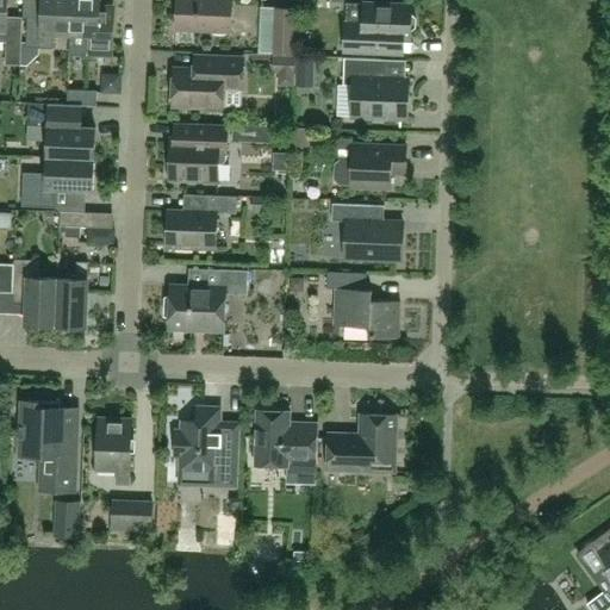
[(8,0),(0,0),(0,42),(6,42),(6,63),(22,64),(23,17),(8,17),(8,0)]
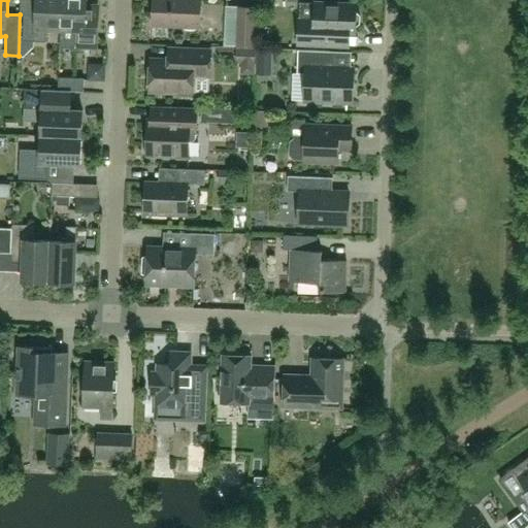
[(46,30),(61,30),(62,0),(36,0),(36,17),(24,15),(23,41),(46,41),(46,30)]
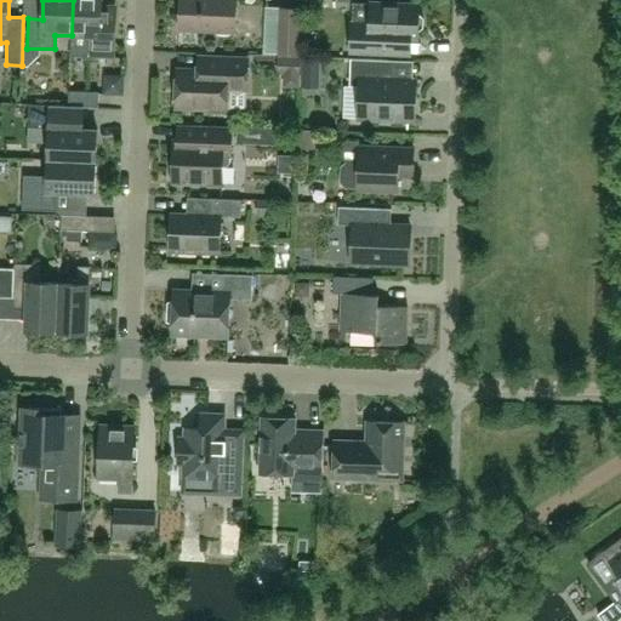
[(73,0),(72,35),(72,56),(115,58),(118,6),(103,6),(102,0),(73,0)]
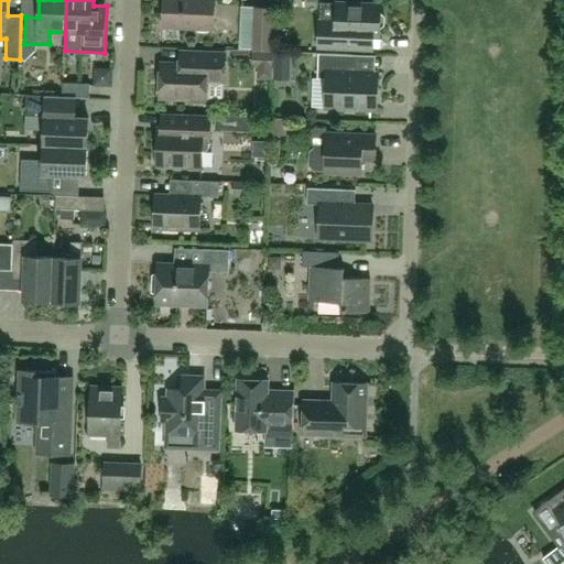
[(163,0),(163,28),(214,30),(215,0),(163,0)]
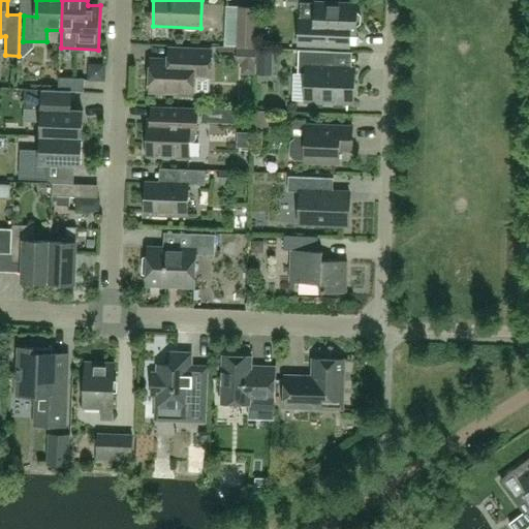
[(356,33),(356,27),(361,24),(361,16),(356,11),(358,4),(316,3),(315,20),(300,20),(299,44),(349,47),(350,33),(356,33)]
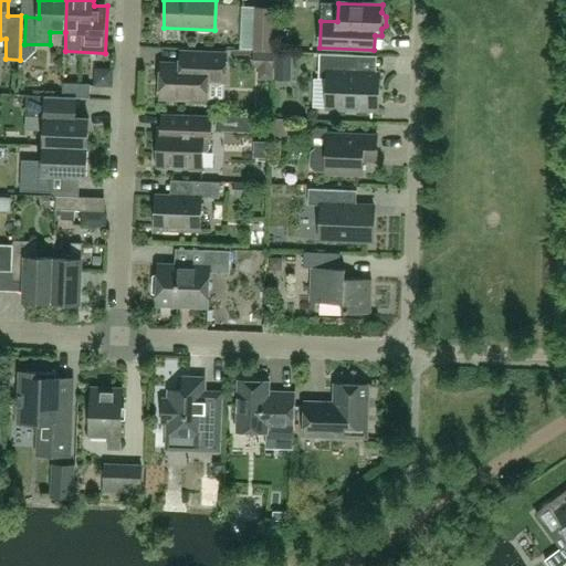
[(240,48),(254,49),(272,50),(274,8),(242,7),(240,48)]
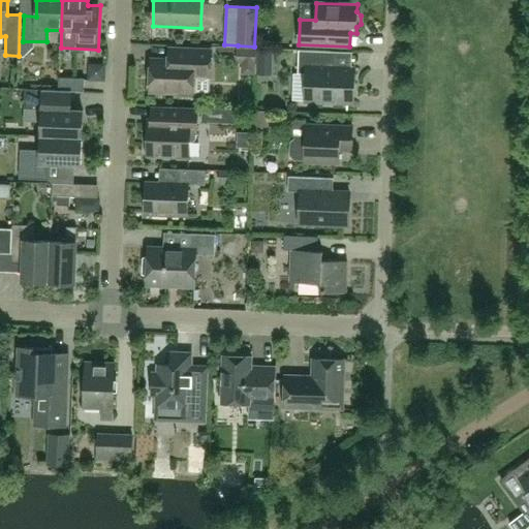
[(194,75),(211,75),(212,51),(169,49),(168,61),(151,61),(150,90),(177,91),(177,95),(193,96),(194,75)]
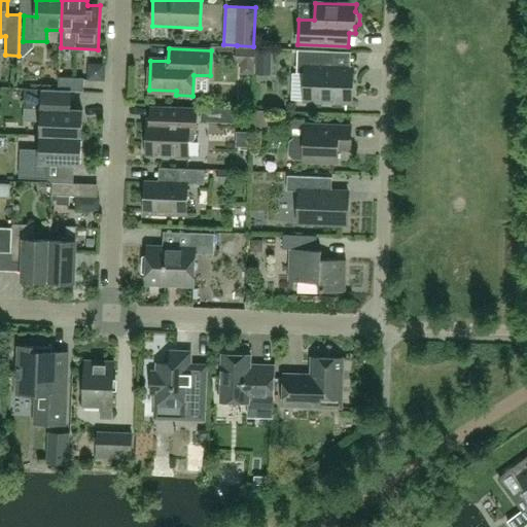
[(254,75),(255,49),(236,48),(236,62),(242,62),(241,74),(254,75)]
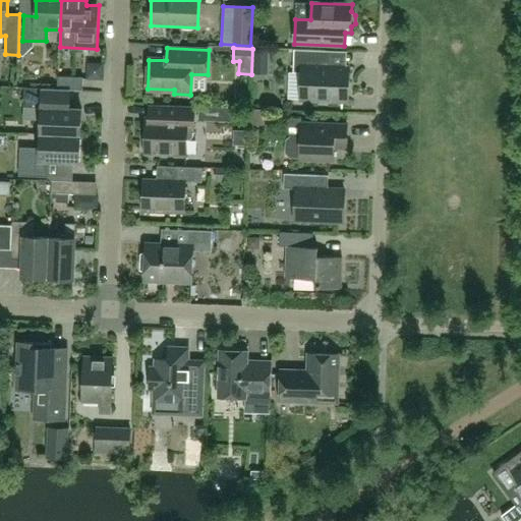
[(301,100),(307,100),(348,101),(349,67),(332,67),(329,64),(329,51),(294,50),(294,72),(301,73),(301,100)]
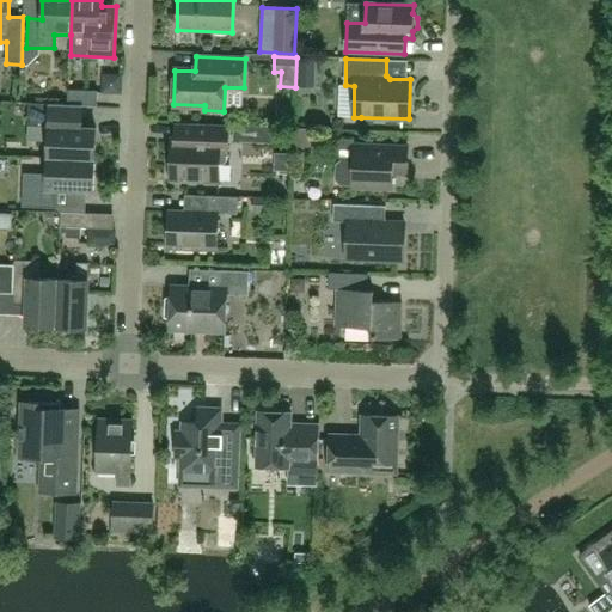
[(98,91),(68,90),(68,104),(83,105),(97,105),(98,91)]
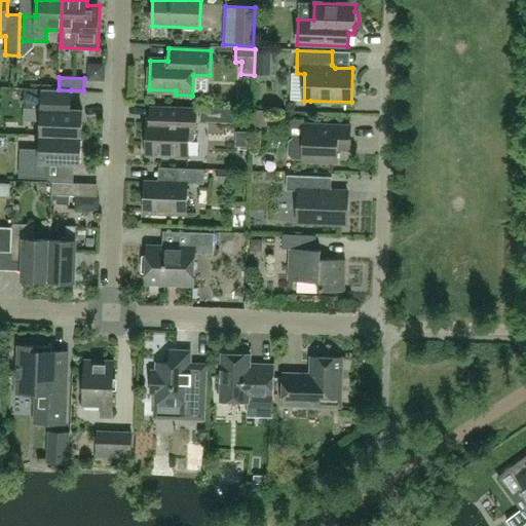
[(41,121),(41,136),(82,137),(83,110),(71,110),(71,90),(25,88),(24,120),(41,121)]
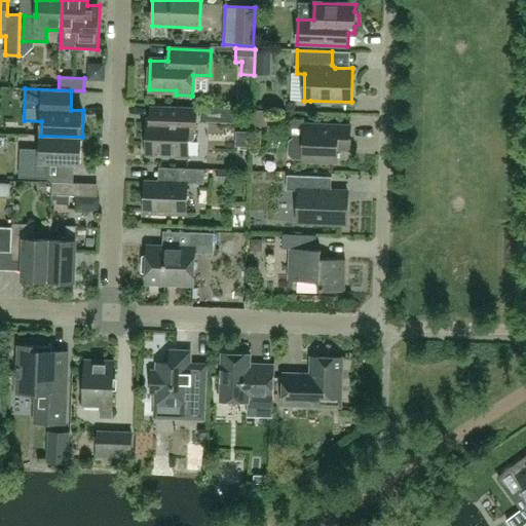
[(150,120),(148,120),(147,154),(188,155),(189,141),(192,142),(195,139),(196,107),(151,106),(150,120)]
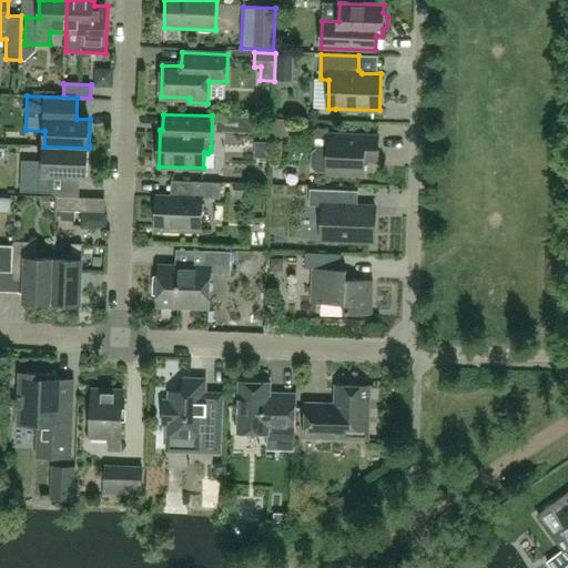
[(254,117),(217,114),(216,130),(254,132),(254,117)]
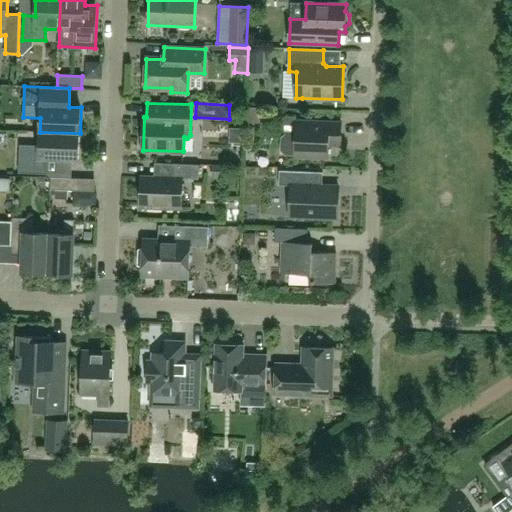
[(285,155),(295,155),(295,157),(328,158),(328,145),(340,146),(341,123),(297,121),(296,134),(286,134),(281,138),(281,150),(285,155)]
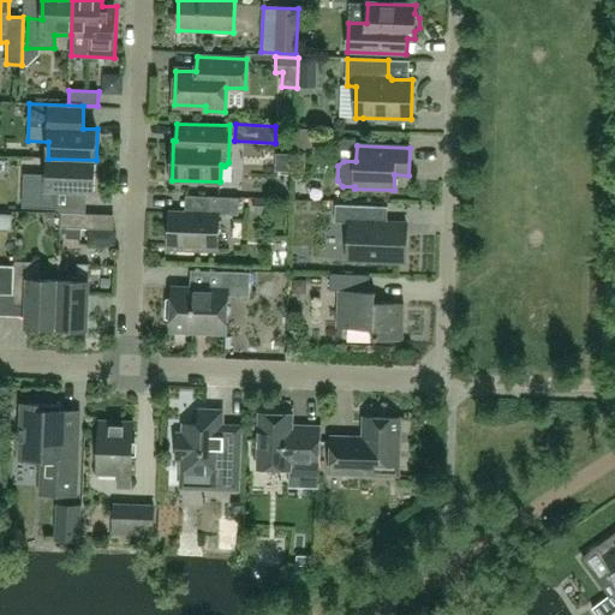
[(57,190),(95,191),(96,160),(48,159),(47,175),(24,174),(23,208),(57,209),(57,190)]
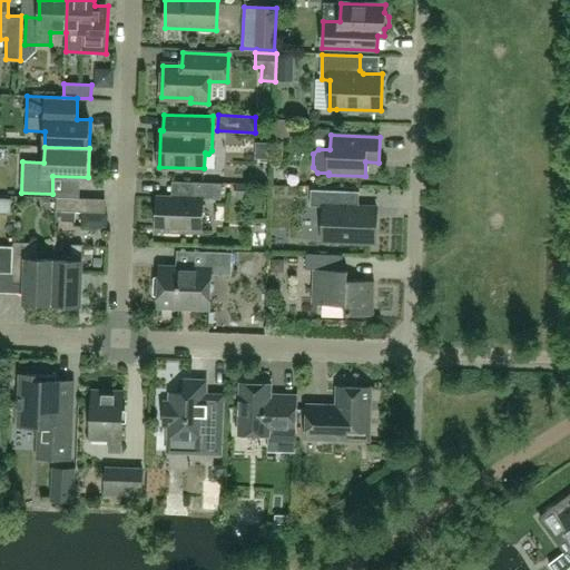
[(203,199),(222,199),(222,184),(195,183),(194,198),(158,197),(157,228),(179,228),(179,233),(202,233),(203,199)]
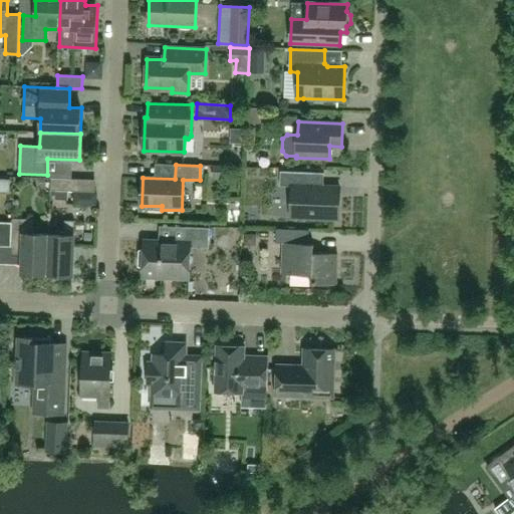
[(280,186),(292,187),(291,217),(339,219),(340,187),(306,186),(307,173),(281,172),(280,186)]
